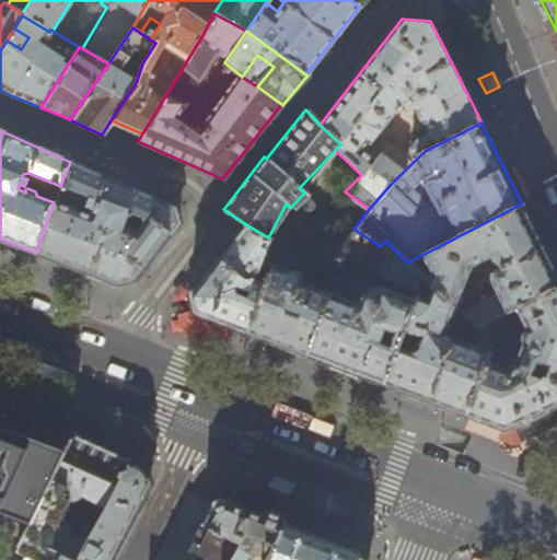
[(79,203),(71,201),(68,206),(55,200),(54,202),(35,253),(65,264),(116,283),(132,279),(138,272),(175,222),(174,213),(172,207),(109,179),(70,162),(60,185),(86,196),(84,201),(92,205),(89,213),(78,209),(79,203)]
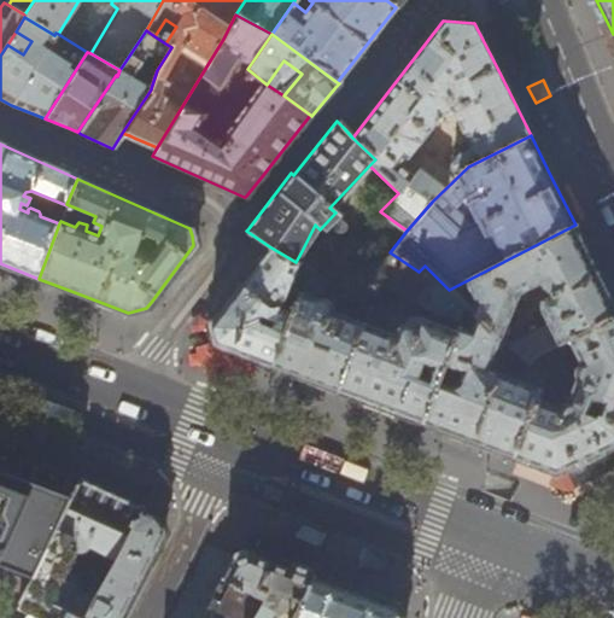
[(449,290),(466,305),(500,339),(501,340),(520,295),(541,284),(547,296),(545,297),(543,298),(541,301),(541,303),(541,307),(541,309),(549,326),(507,345),(524,362),(613,316),(613,302),(588,249),(576,225),(449,290)]
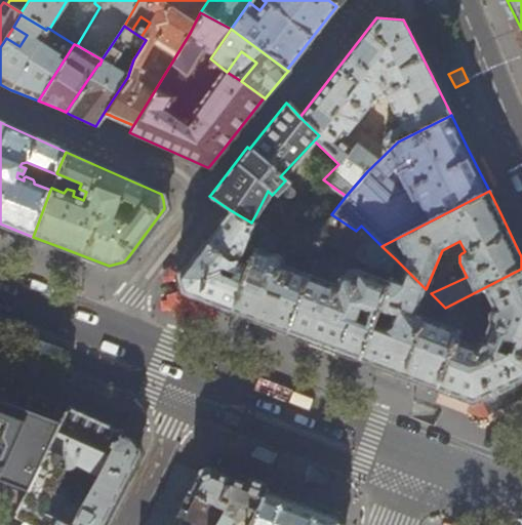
[(188,295),(216,307),(224,309),(231,312),(247,266),(238,261),(242,251),(251,254),(262,230),(251,223),(229,209),(188,261),(176,277),(181,292),(188,295)]
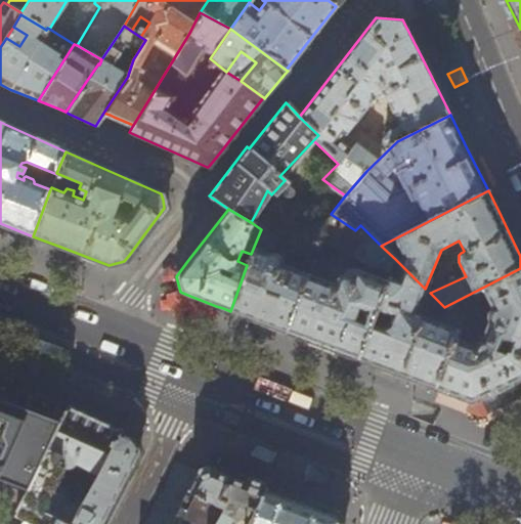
[(270,223),(256,213),(251,222),(261,229),(265,232),(270,223)]
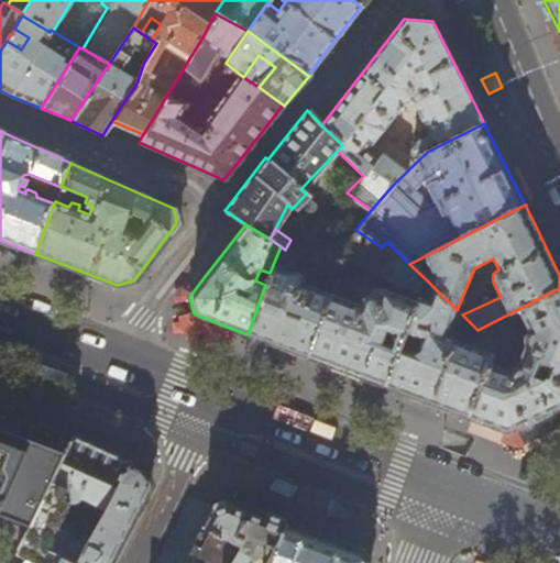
[(387,242),(382,247),(355,230),(347,241),(337,260),(374,273),(379,273),(382,278),(419,293),(425,278),(409,264),(387,242)]
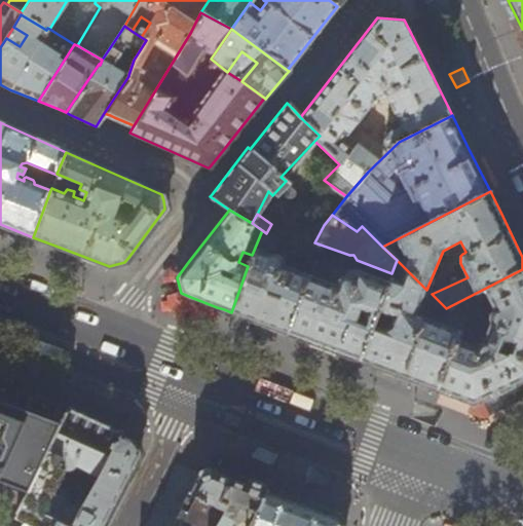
[(255,322),(287,333),(308,275),(313,262),(266,233),(262,230),(252,255),(248,266),(231,312),(255,322)]
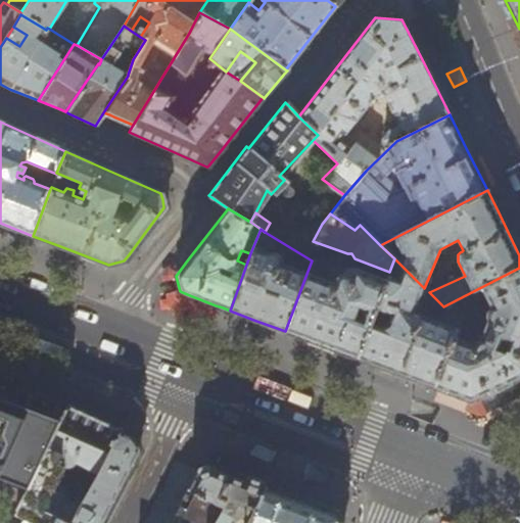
[(389,272),(387,280),(357,359),(380,368),(394,373),(433,387),(459,321),(443,306),(438,318),(433,316),(431,320),(413,313),(423,287),(394,258),(389,272)]
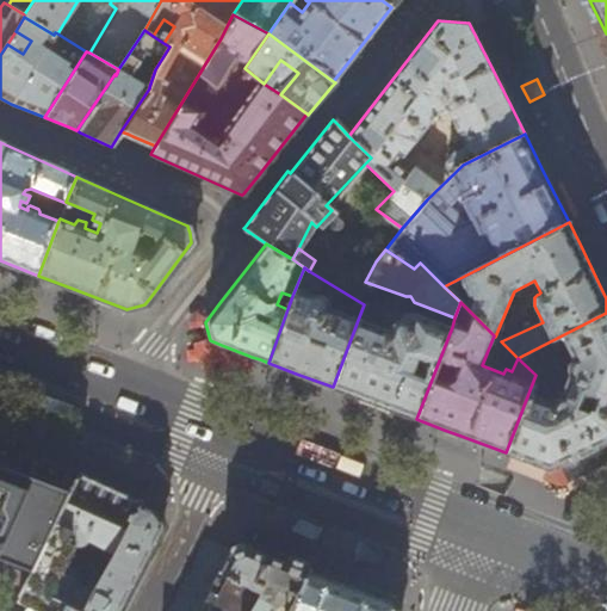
[(358,320),(333,387),(341,390),(416,419),(452,327),(410,312),(402,315),(401,319),(392,323),(390,332),(358,320)]
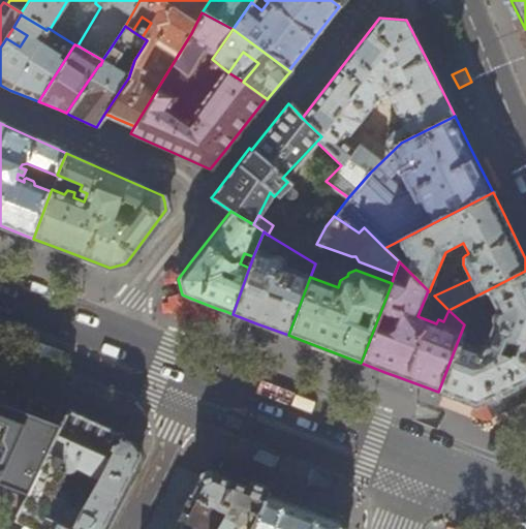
[(525,271),(449,310),(464,324),(438,392),(440,393),(470,404),(473,405),(525,381),(525,271)]
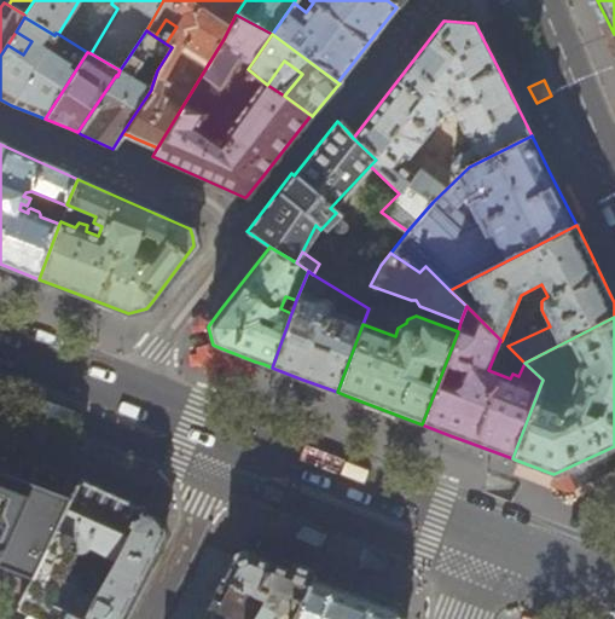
[(250,375),(255,362),(221,348),(215,362),(250,375)]
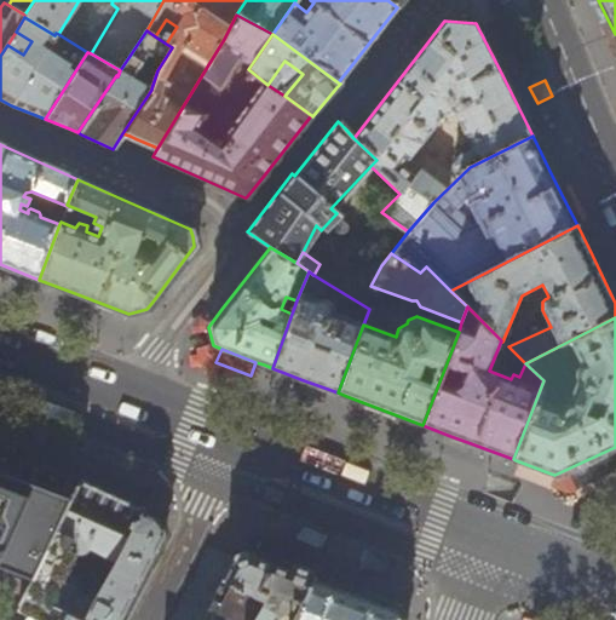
[(615,447),(554,475),(551,474),(516,460),(511,470),(558,487),(615,459),(615,447)]
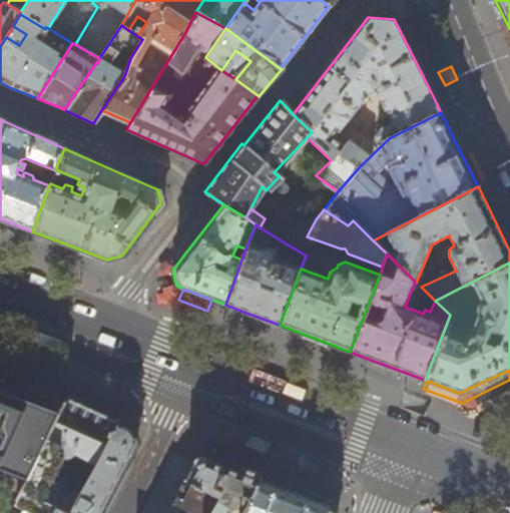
[(0,470),(1,471),(0,504),(5,506),(5,501),(16,502),(63,402),(42,394),(0,377),(0,470)]
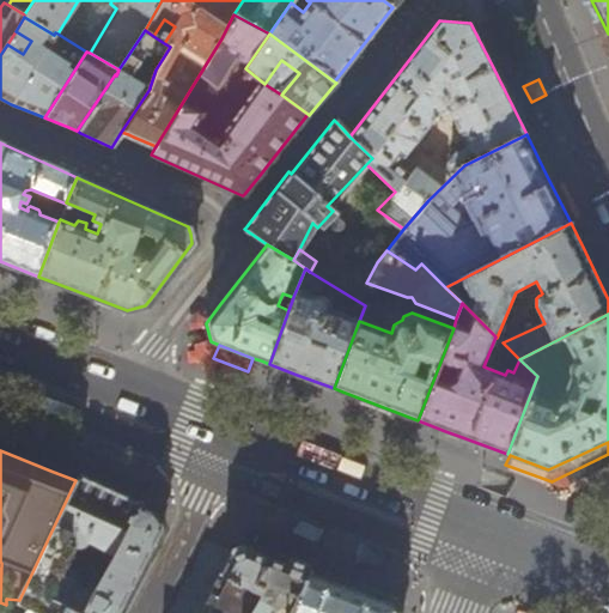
[(81,612),(113,560),(140,507),(141,504),(110,490),(78,475),(75,480),(19,600),(6,599),(6,605),(0,602),(0,610),(6,612),(64,612),(66,608),(78,612),(81,612)]
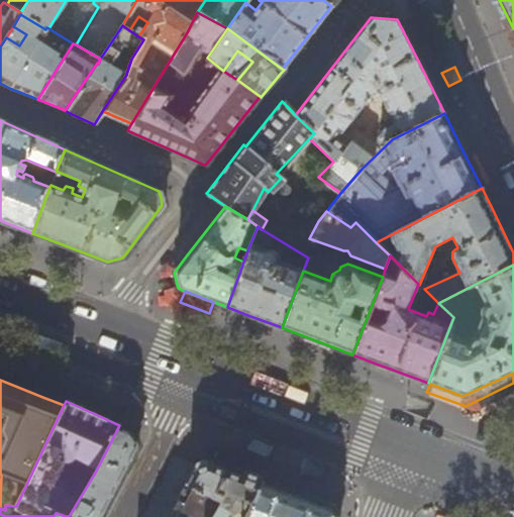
[(128,431),(118,427),(95,473),(69,516),(66,516),(56,513),(54,516),(99,516),(100,516),(136,446),(133,438),(130,432),(128,431)]
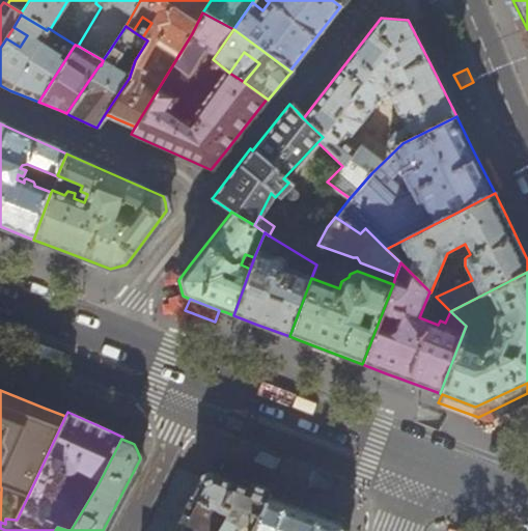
[(198,479),(189,497),(227,514),(217,530),(251,530),(269,495),(238,483),(214,474),(206,476),(198,479)]
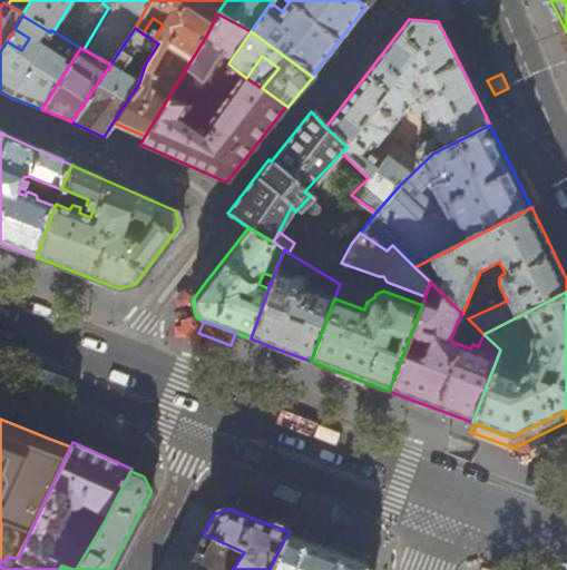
[(331,547),(289,531),(270,569),(369,569),(368,568),(363,559),(331,547)]
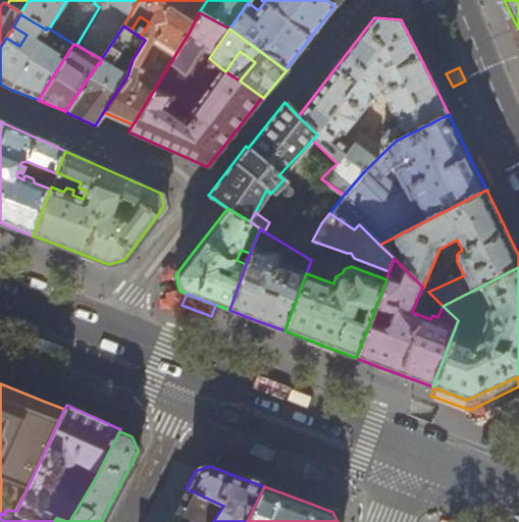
[(170,518),(167,521),(213,521),(223,506),(186,488),(170,518)]
